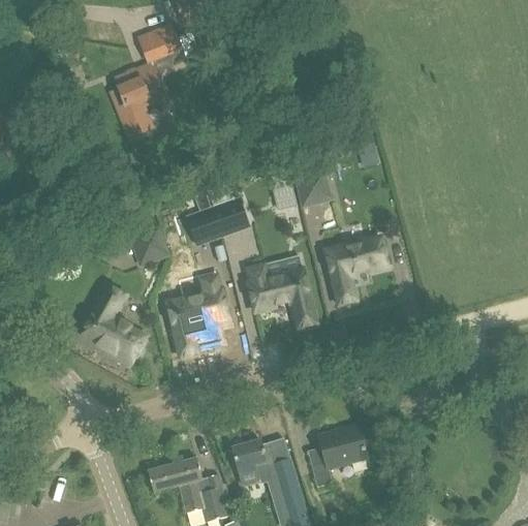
[(175,0),(183,20),(204,11),(198,0),(175,0)]
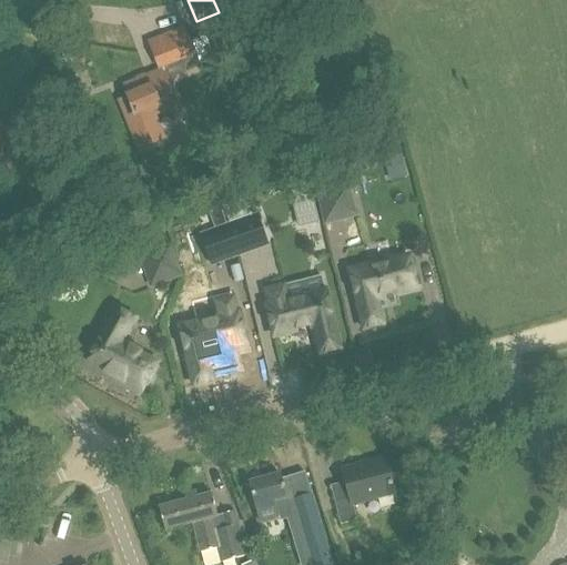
[(251,4),(249,0),(220,0),(226,14),(251,4)]
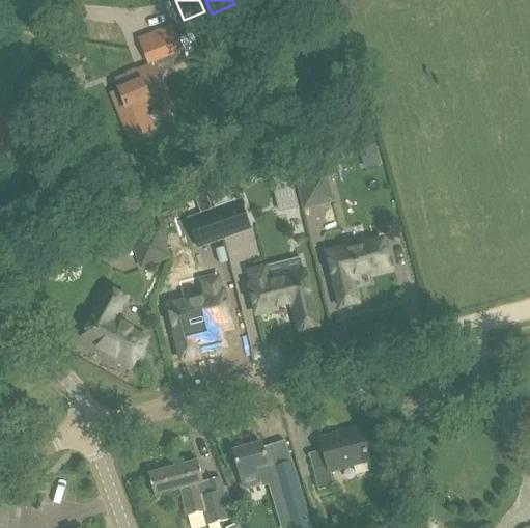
[(113,92),(131,136),(152,128),(142,104),(166,93),(157,71),(185,59),(171,24),(139,36),(142,45),(141,45),(147,61),(148,60),(150,64),(117,78),(121,86),(119,87),(119,89),(113,92)]
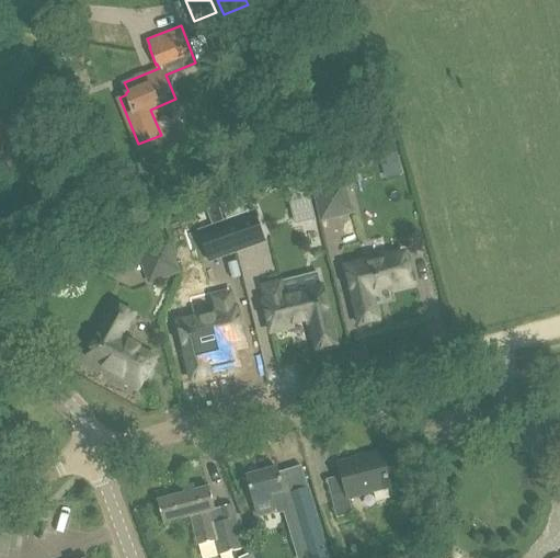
[(0,147),(1,148),(10,132),(8,131),(11,125),(0,118),(0,147)]
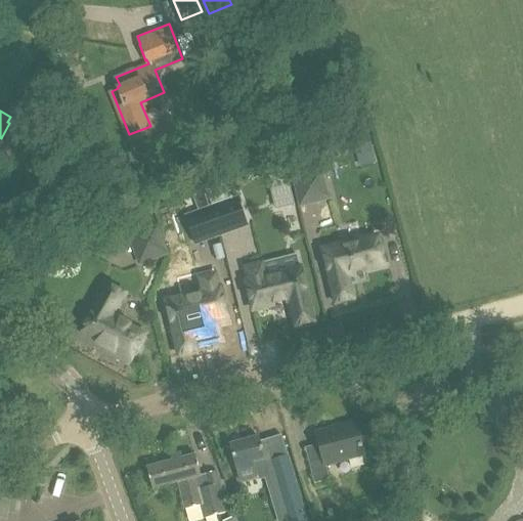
[(285,165),(265,170),(270,188),(289,184),(285,165)]
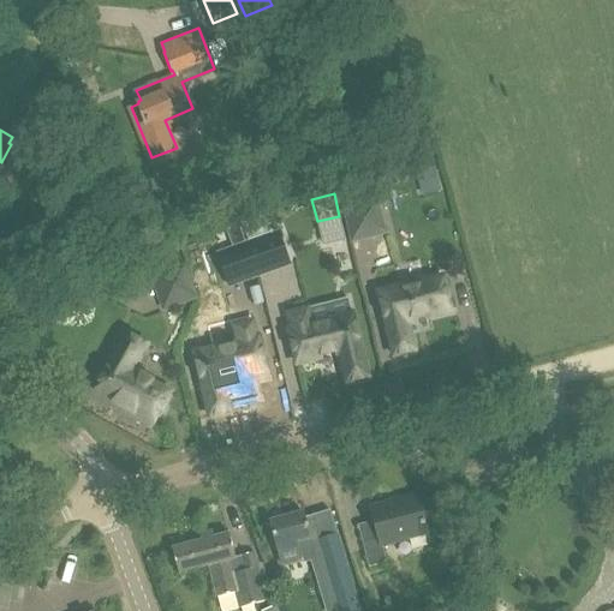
[(345,208),(352,234),(381,228),(375,201),(345,208)]
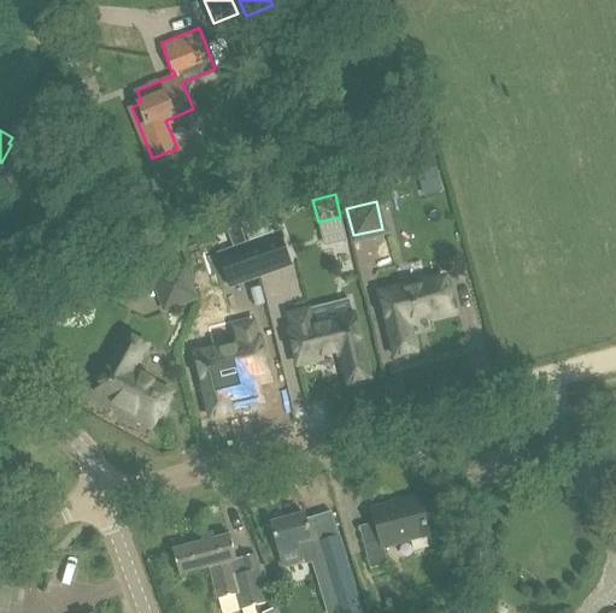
[(248,243),(258,271),(286,261),(276,234),(248,243)]
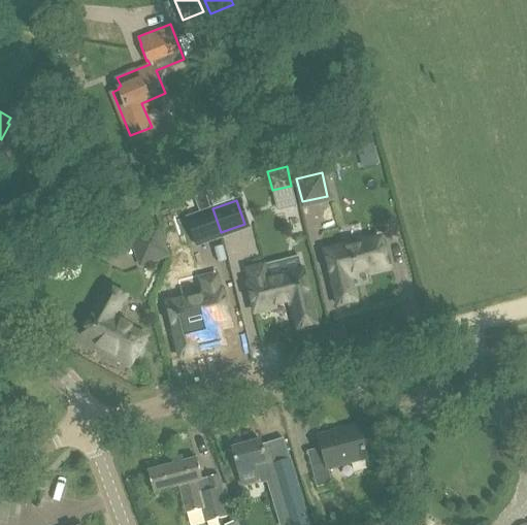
[(190,217),(198,240),(221,232),(212,208),(190,217)]
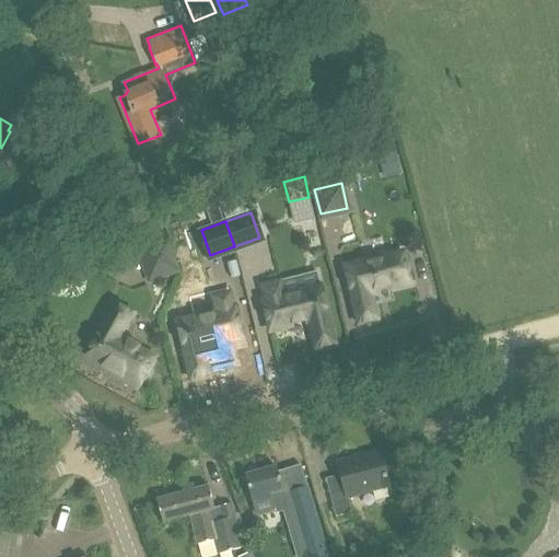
[(88,236),(84,224),(70,229),(74,241),(88,236)]
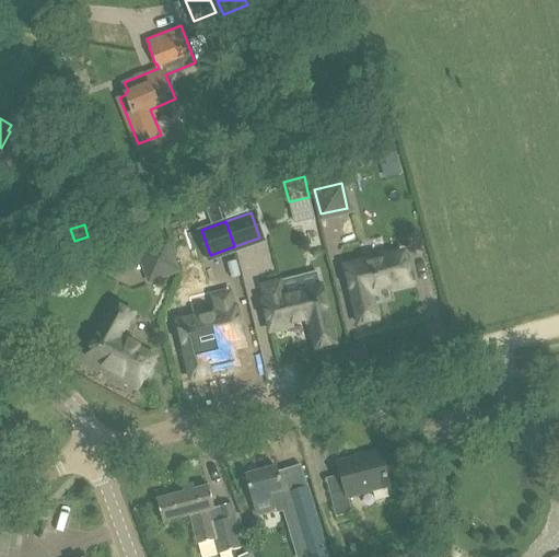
[(141,252),(150,276),(174,267),(165,243),(141,252)]
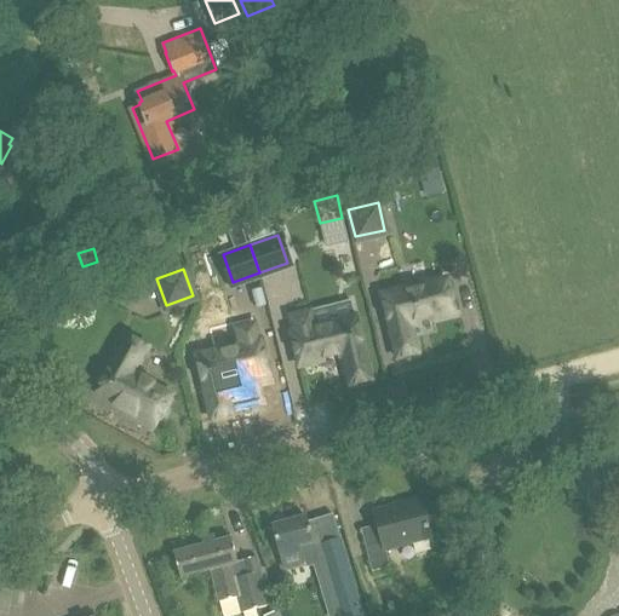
[(382,295),(396,358),(418,352),(411,321),(454,311),(448,281),(382,295)]
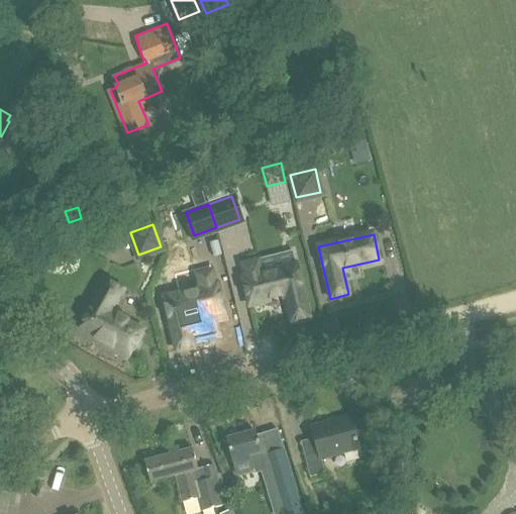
[(260,254),(238,260),(248,302),(285,293),(291,320),(309,316),(297,265),(293,247),(260,254)]
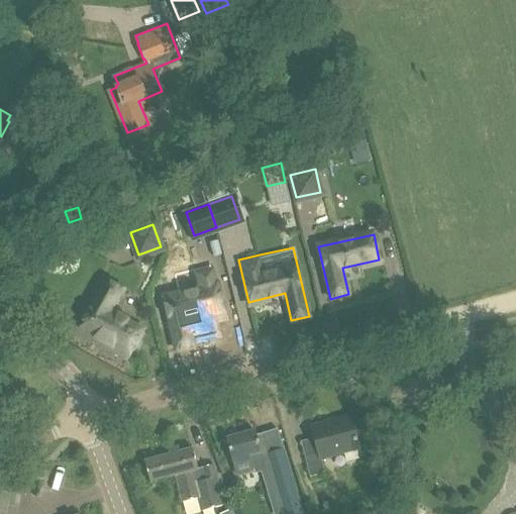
[(177,281),(179,292),(164,295),(175,346),(193,342),(187,316),(224,307),(218,283),(215,283),(212,269),(193,272),(194,277),(177,281)]
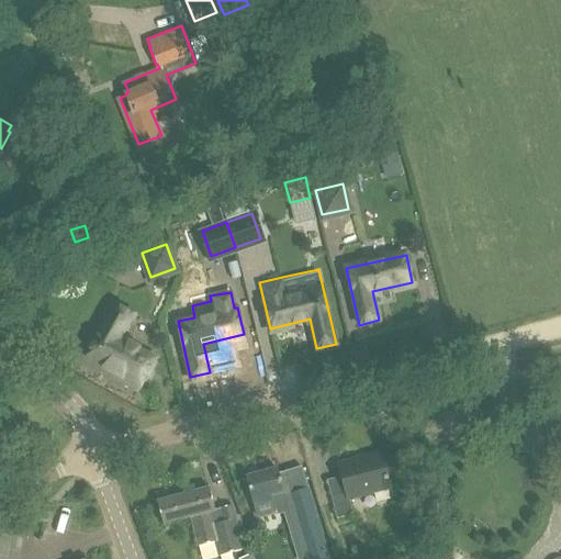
[(123,369),(139,379),(154,356),(121,337),(136,311),(115,300),(87,348),(104,359),(105,356),(124,367),(123,369)]
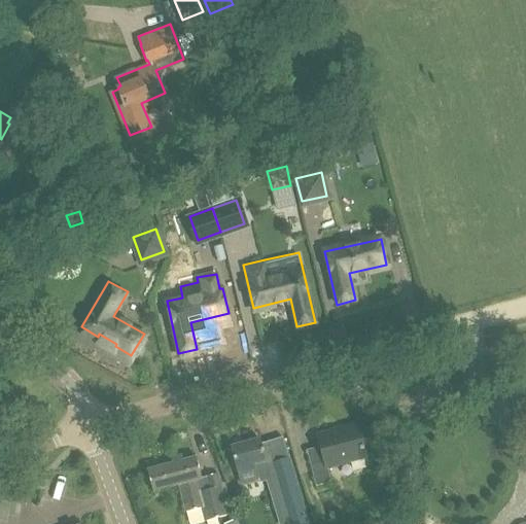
[(306,448),(315,484),(330,480),(326,464),(365,454),(357,422),(317,432),(319,444),(306,448)]
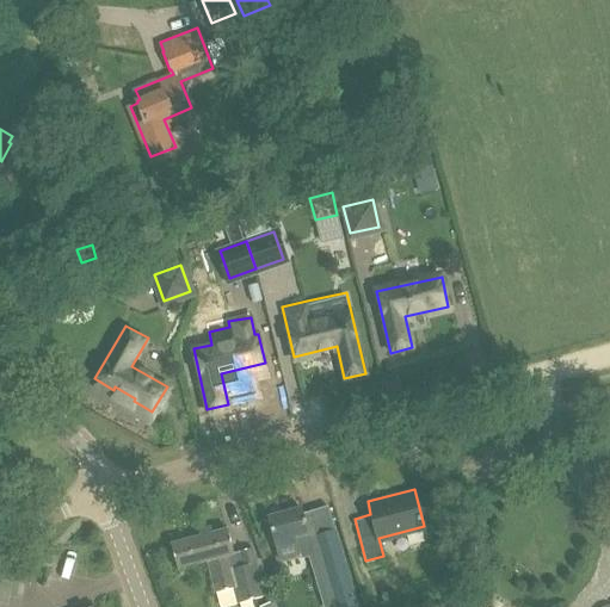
[(308,530),(302,507),(266,516),(273,540),(275,540),(278,556),(300,550),(301,552),(312,550),(330,606),(338,604),(338,606),(339,606),(358,602),(333,522),(332,524),(333,527),(315,532),(314,528),(308,530)]
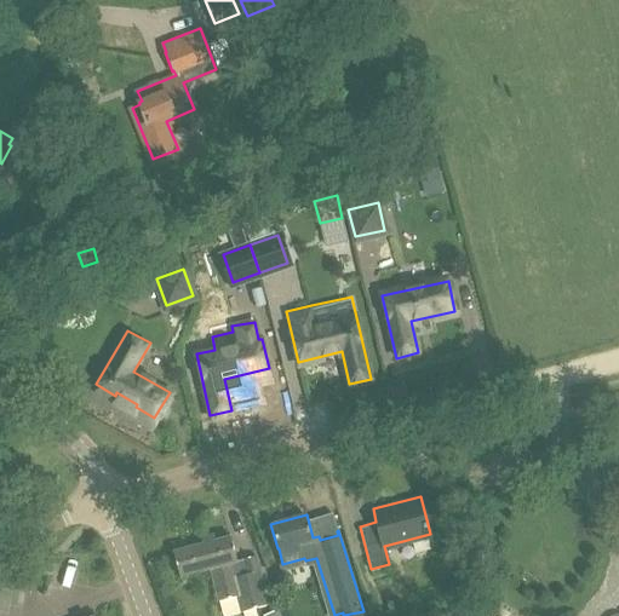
[(257,553),(236,559),(230,535),(215,539),(213,535),(201,539),(202,542),(172,550),(179,576),(210,568),(218,599),(235,596),(239,610),(253,608),(269,603),(257,553)]
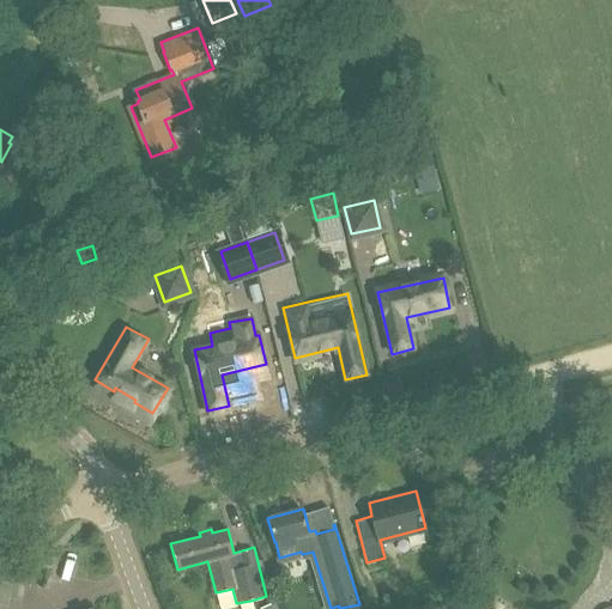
[(370,607),(370,608),(401,608),(399,598),(370,607)]
